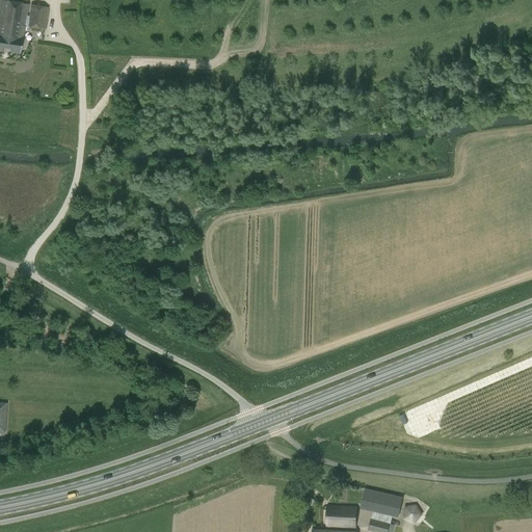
[(29,5),(0,0),(0,50),(20,54),(24,26),(45,29),(48,7),(30,5),(28,17),(27,16),(29,5)]
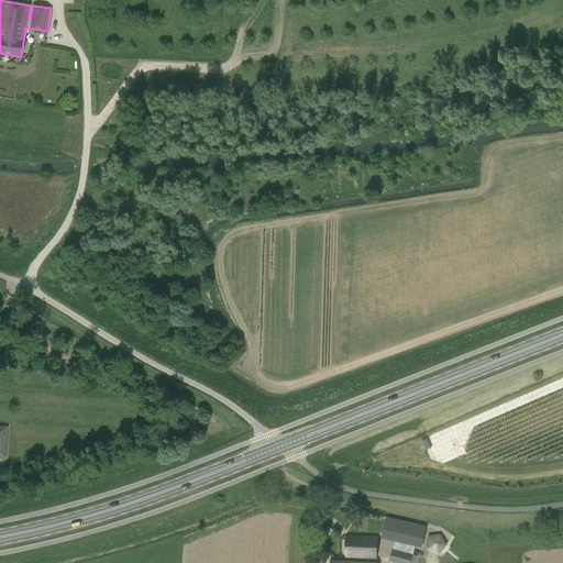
[(386,517),(382,538),(421,547),(423,540),(427,527),(421,526),(421,525),(386,517)]
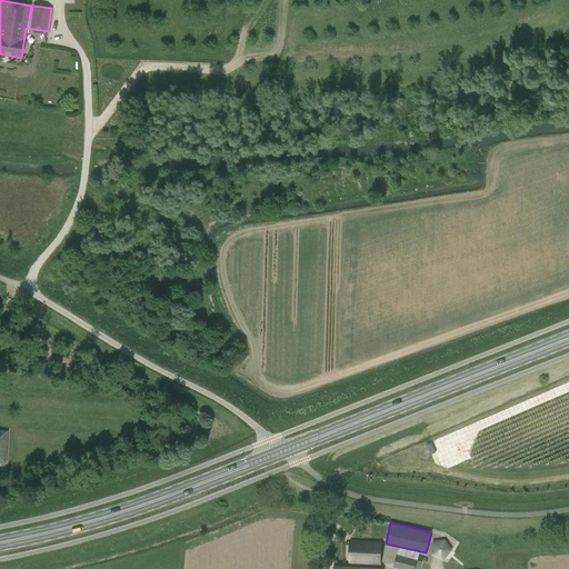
[(436,539),(431,553),(447,559),(451,545),(436,539)]
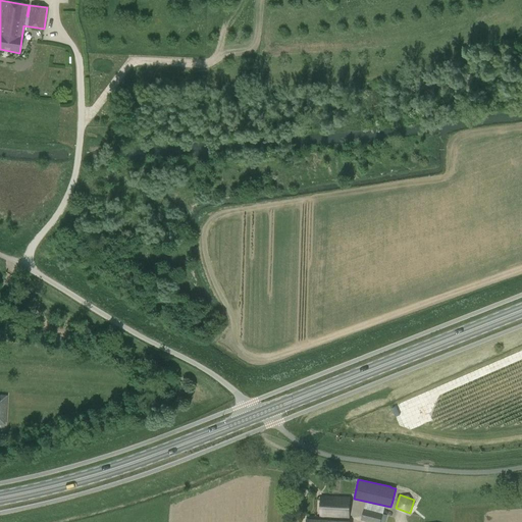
[(349,517),(350,498),(320,496),(319,516),(349,517)]
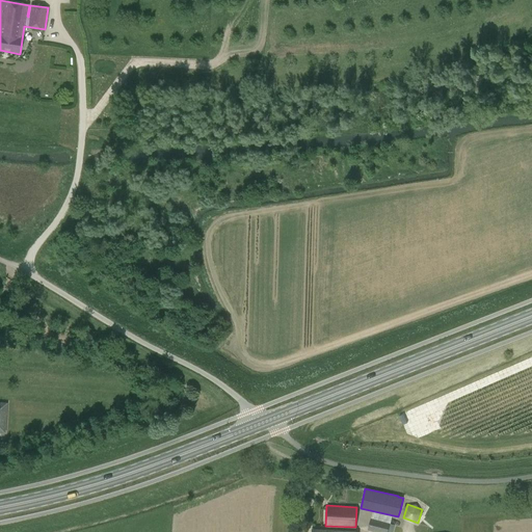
[(367,531),(372,531),(393,531),(395,525),(390,524),(370,519),(367,531)]
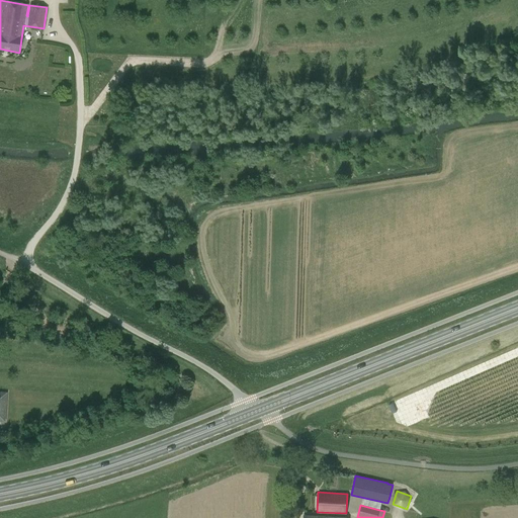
All buildings are outlined.
